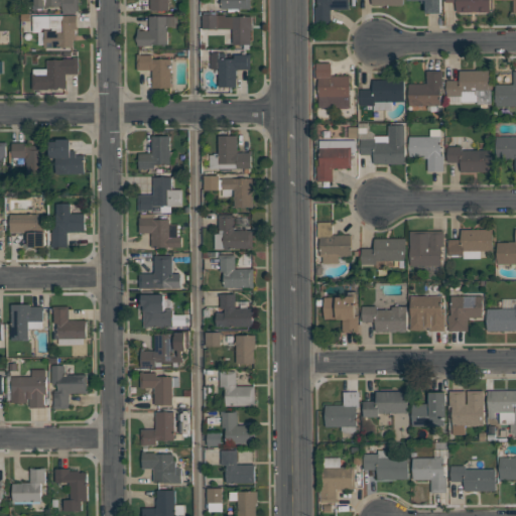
[(79,0),(79,11),(78,11),(78,13),(63,13),(63,10),(62,10),(62,7),(46,7),(46,5),(34,5),(33,0),(79,0)]
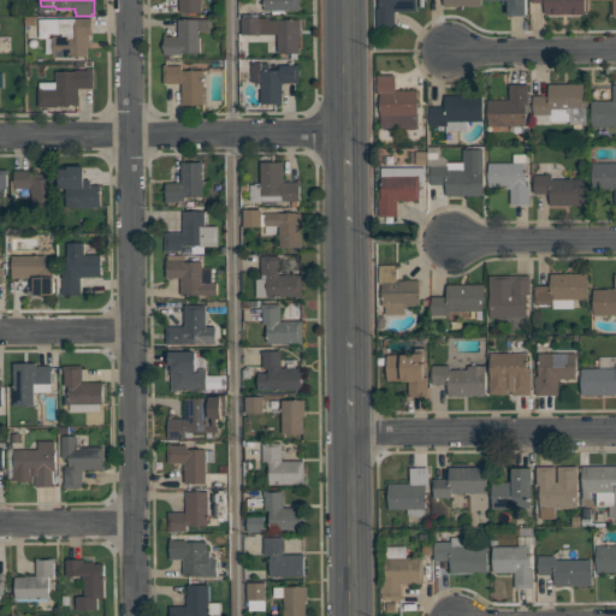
[(201,0),(202,12),(181,12),(179,0),(201,0)]
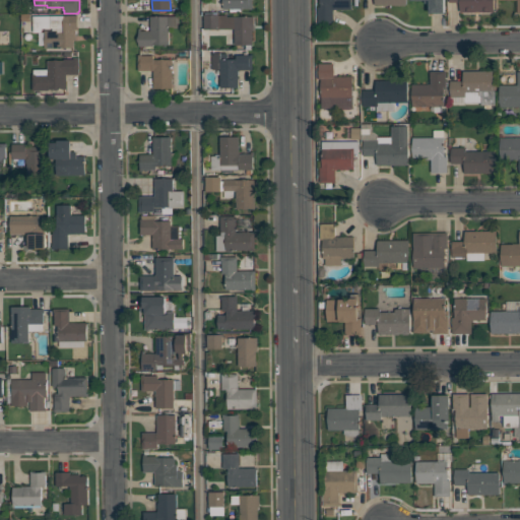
[(253,0),(253,9),(223,9),(223,0),(253,0)]
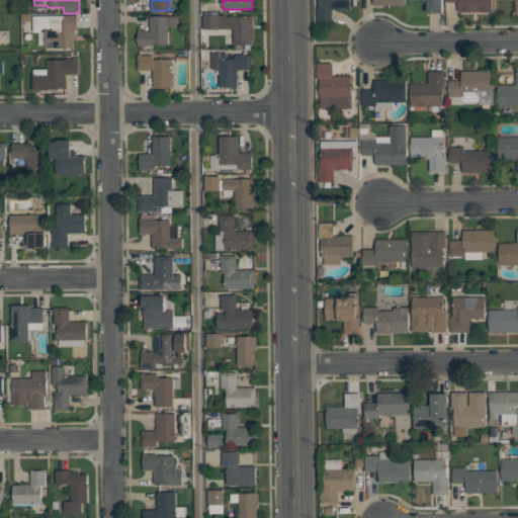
[(319,0),(351,0),(351,10),(333,10),(333,23),(317,23),(317,6),(320,6),(319,0)]
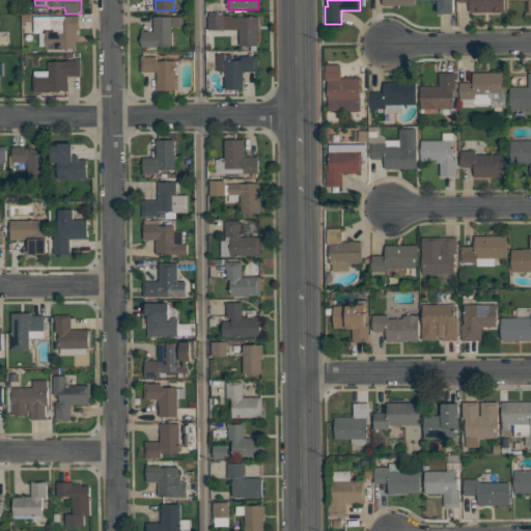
[(454,0),(454,14),(439,14),(439,2),(434,2),(434,0),(454,0)]
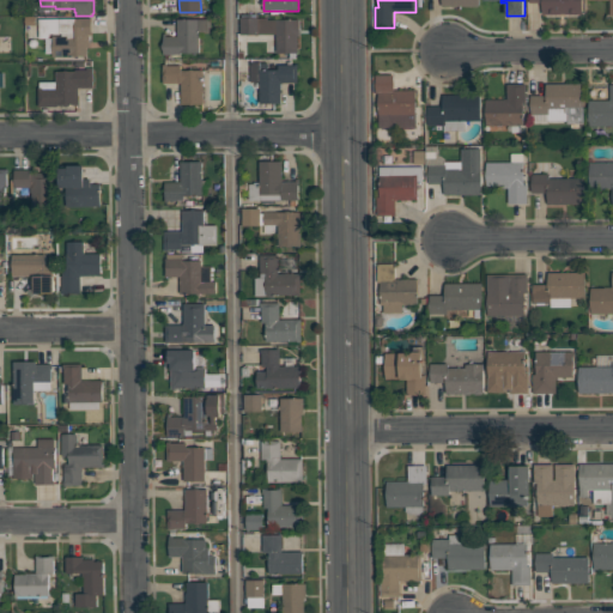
[(530,0),(582,0),(582,13),(542,14),(542,2),(530,2),(530,0)]
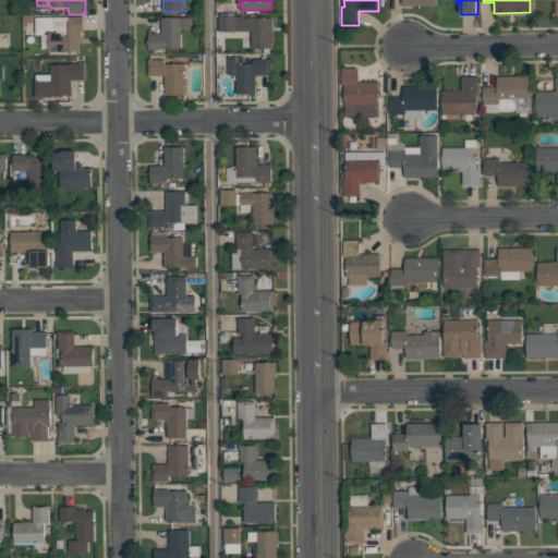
[(557,0),(535,0),(537,0),(555,0),(556,14),(557,13),(557,0)]
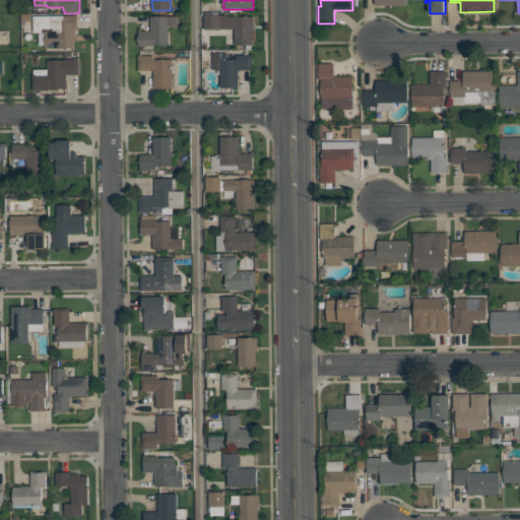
[(33,16),(78,15),(78,30),(76,30),(76,41),(73,41),(74,48),(46,49),(46,31),(34,33),(33,16)]
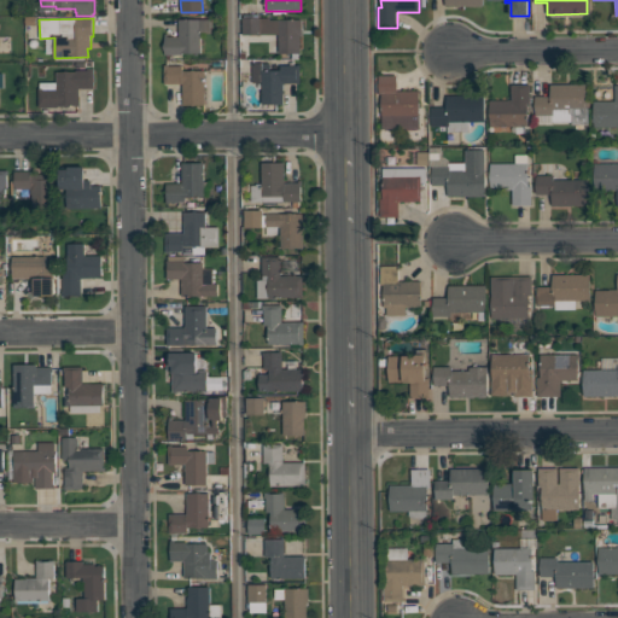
[(179,19),(200,18),(200,53),(182,53),(182,54),(165,56),(165,33),(168,33),(168,36),(180,36),(179,19)]
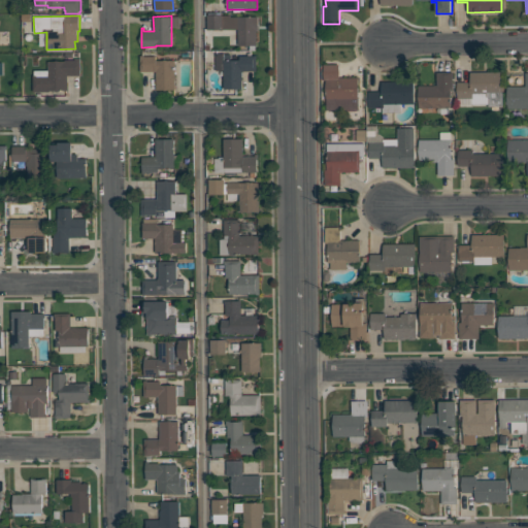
[(238,17),(259,17),(259,45),(239,45),(238,17)]
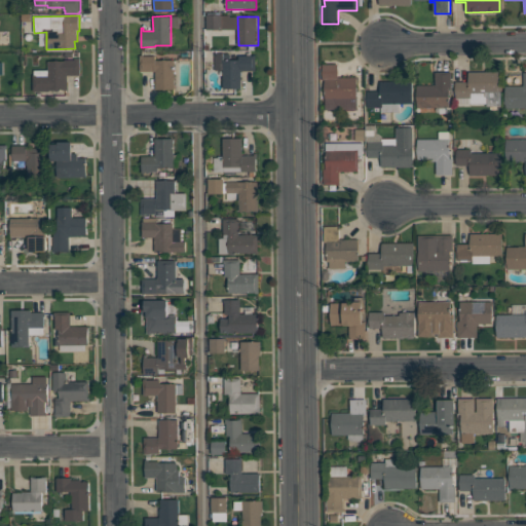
[(224,60),(240,60),(239,55),(256,54),(256,71),(241,71),(241,88),(224,88),(224,60)]
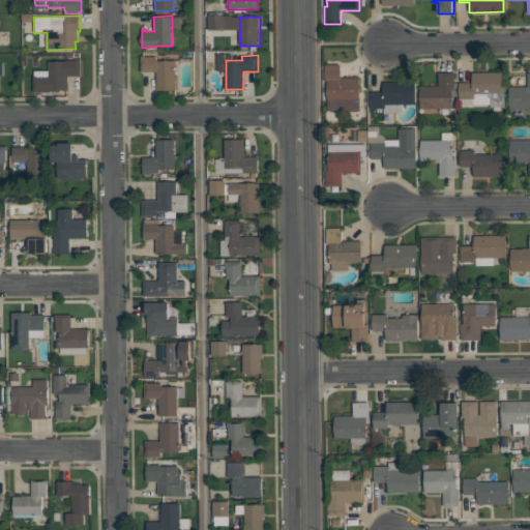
[(142,56),(145,56),(156,56),(156,60),(176,60),(177,90),(157,90),(157,71),(142,71),(142,56)]
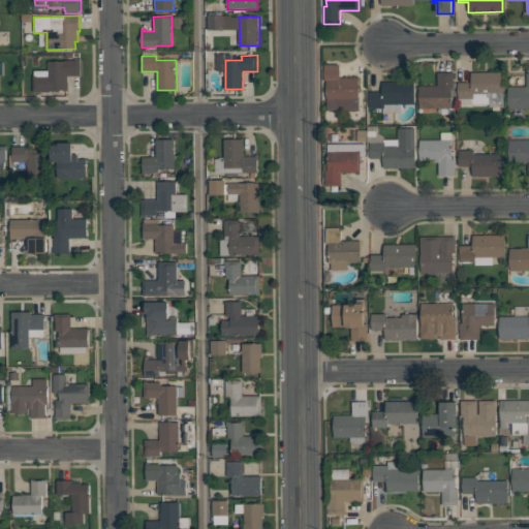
[(75,59),(81,59),(82,76),(68,76),(68,91),(50,91),(50,92),(33,92),(33,75),(35,75),(34,70),(49,70),(49,61),(65,61),(65,60),(75,60),(75,59)]
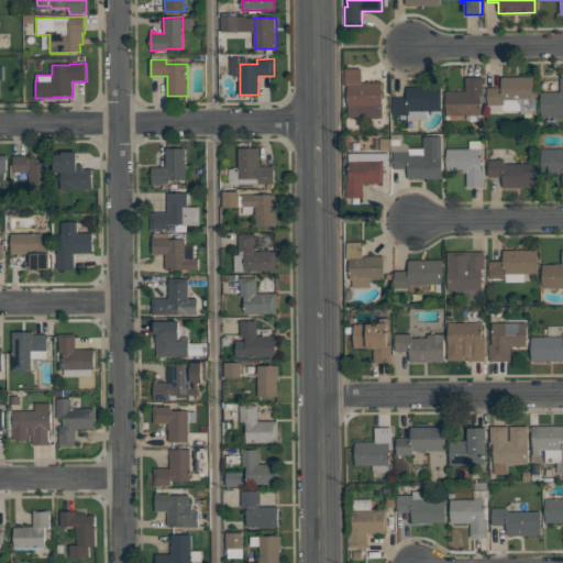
[(345,68),(362,68),(362,84),(383,83),(383,118),(349,118),(349,85),(345,85),(345,68)]
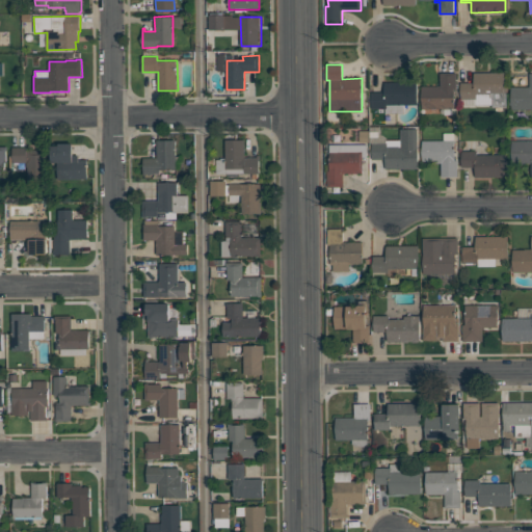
[(474,73),(506,72),(507,107),(493,108),(493,98),(490,98),(490,95),(476,95),(476,99),(460,100),(460,83),(474,83),(474,73)]
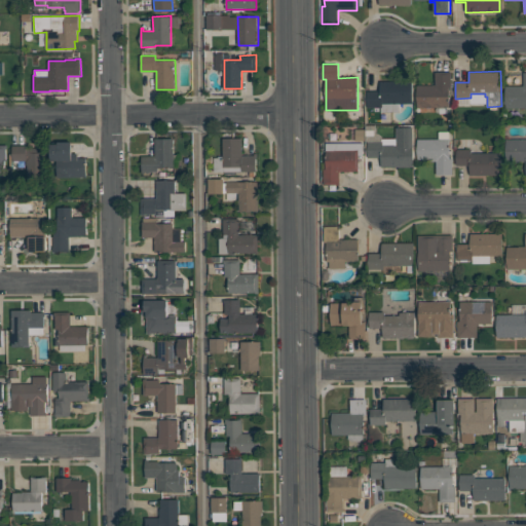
[(436,72),(451,72),(451,87),(449,87),(450,108),(417,109),(417,85),(436,85),(436,72)]
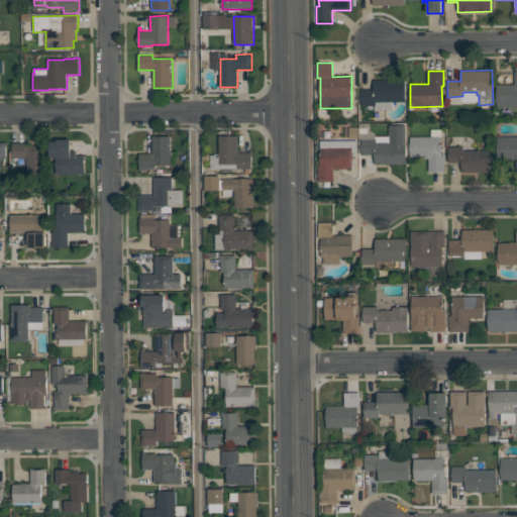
[(515,71),(516,71),(516,106),(497,106),(497,85),(515,84),(515,71)]
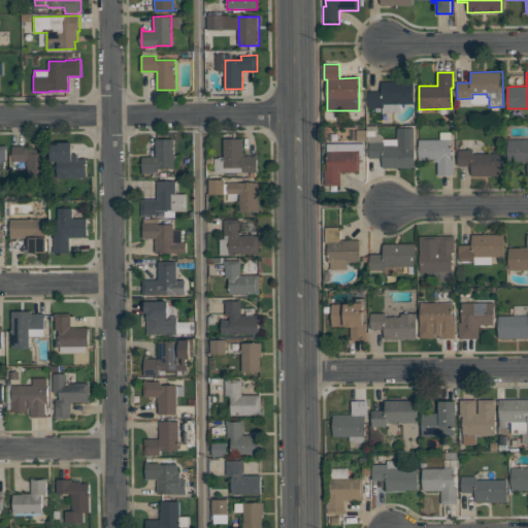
[(382,80),(414,80),(415,103),(383,104),(383,107),(368,108),(368,91),(382,91),(382,80)]
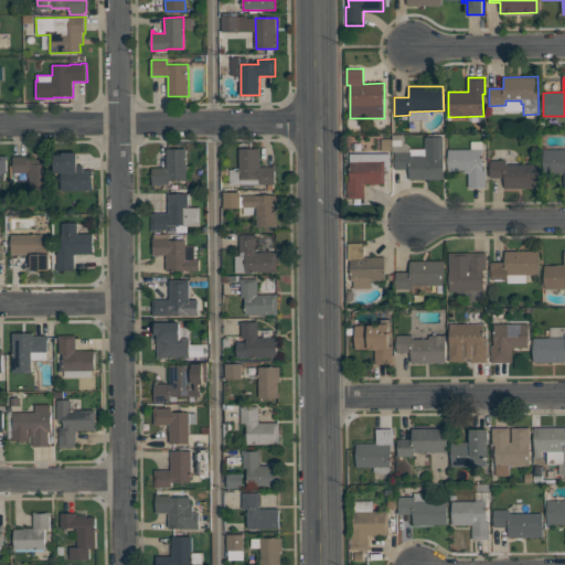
[(395,152),(412,152),(412,156),(426,155),(426,137),(444,137),(445,179),(409,180),(409,169),(395,169),(395,152)]
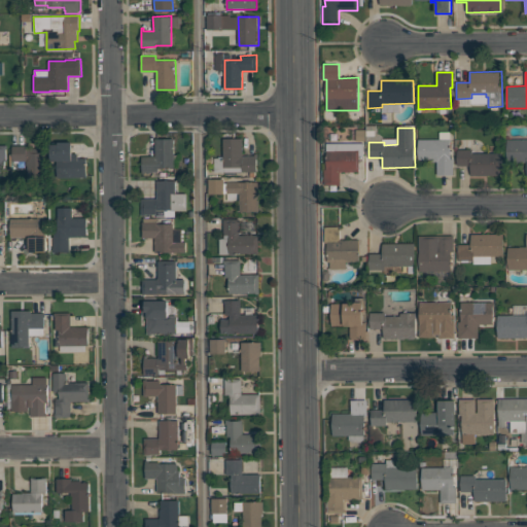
[(223,139),(242,138),(242,156),(257,156),(257,172),(243,172),(243,167),(224,167),(223,139)]
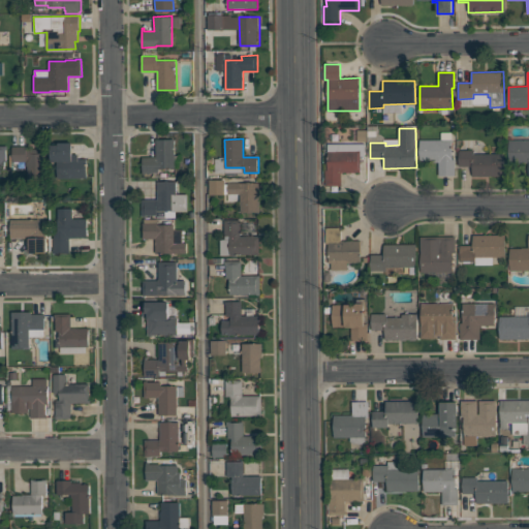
[(421,139),(453,138),(453,159),(455,159),(455,176),(439,176),(439,161),(421,162),(421,139)]
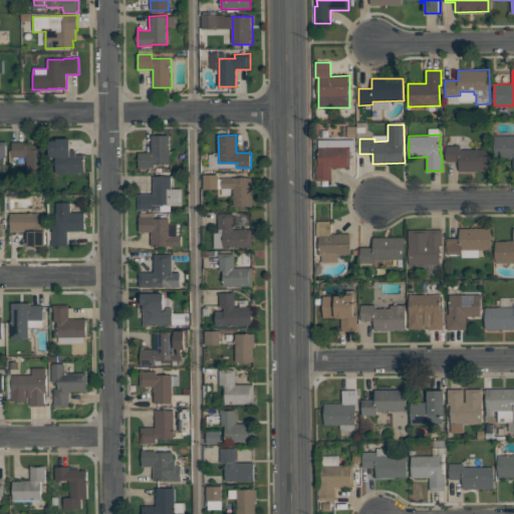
[(152,136),(170,136),(170,165),(155,165),(155,168),(139,168),(139,153),(153,153),(152,136)]
